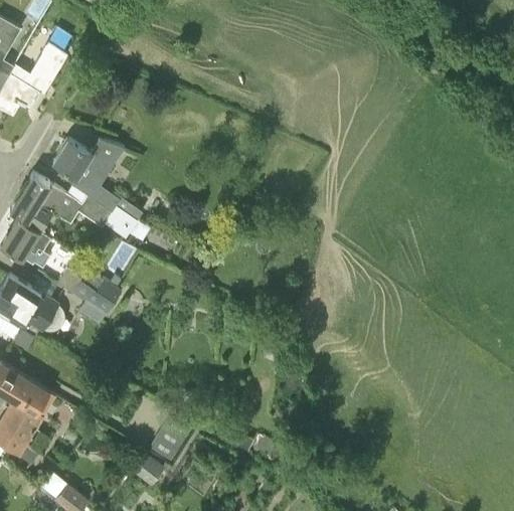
[(0,90),(14,65),(3,59),(21,28),(0,15),(0,90)]
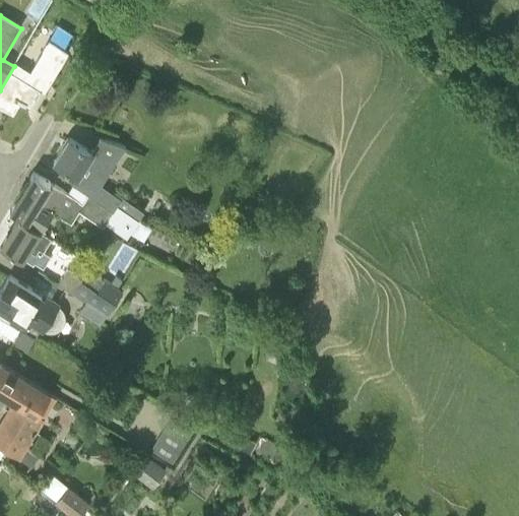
[(0,92),(0,101),(12,109),(16,102),(26,107),(27,106),(33,108),(45,86),(48,88),(69,53),(50,42),(30,75),(15,67),(0,92)]
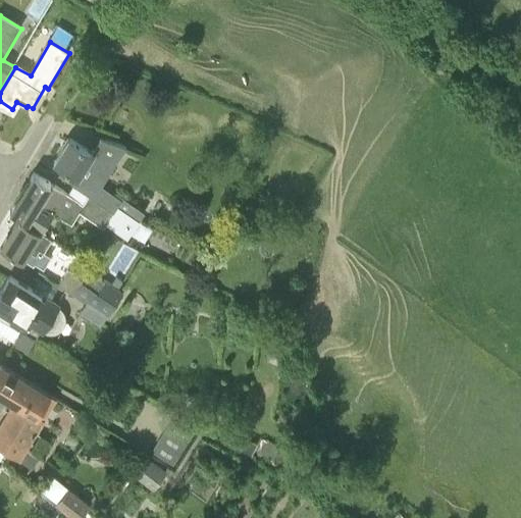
[(69,141),(54,165),(77,178),(72,188),(90,198),(114,215),(118,208),(140,222),(140,223),(145,215),(115,195),(114,197),(102,189),(126,150),(101,141),(93,155),(69,141)]
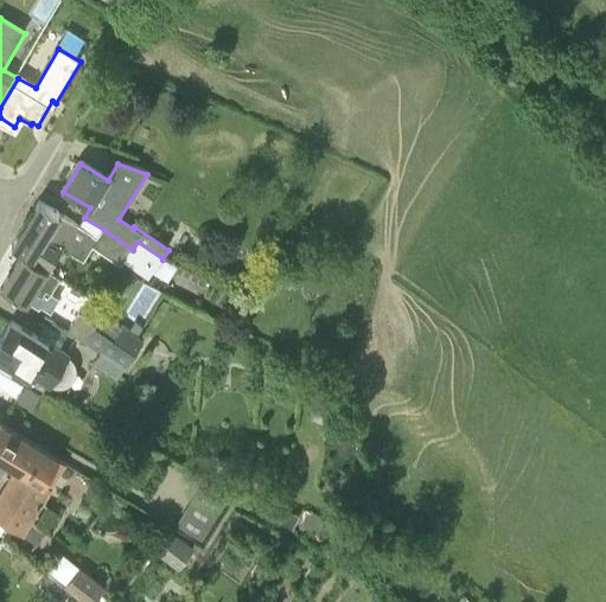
[(39,204),(12,249),(24,255),(32,261),(32,260),(51,271),(63,251),(84,264),(94,249),(121,268),(123,263),(148,280),(152,275),(167,285),(178,269),(163,260),(163,258),(138,242),(133,250),(104,230),(84,218),(104,231),(97,239),(94,238),(94,237),(77,228),(39,204)]
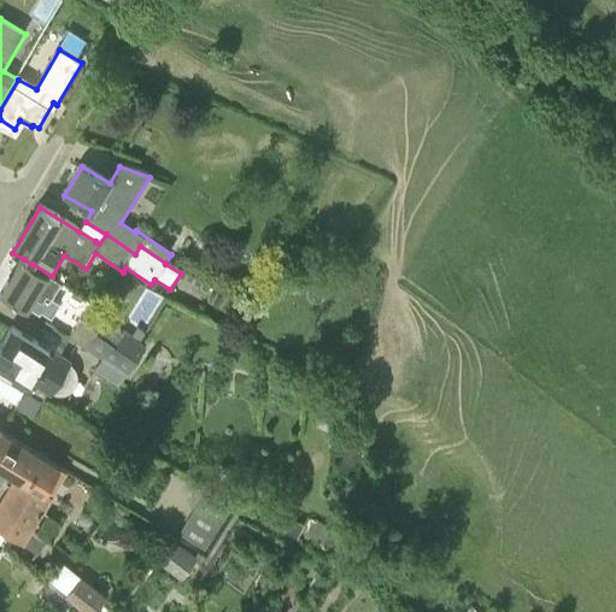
[(23,262),(1,296),(27,312),(34,300),(44,305),(47,299),(52,301),(62,287),(48,277),(23,262)]
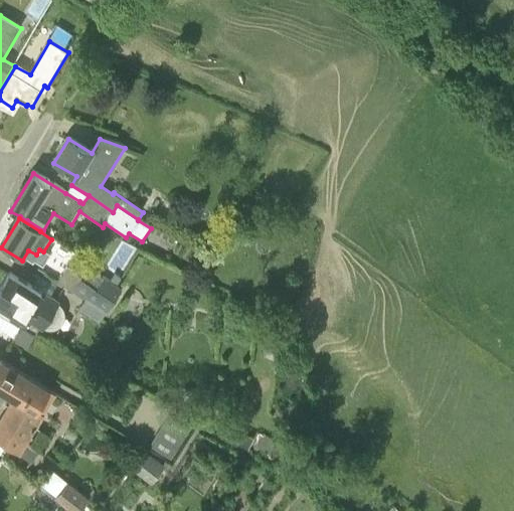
[(58,283),(72,293),(81,280),(67,270),(58,283)]
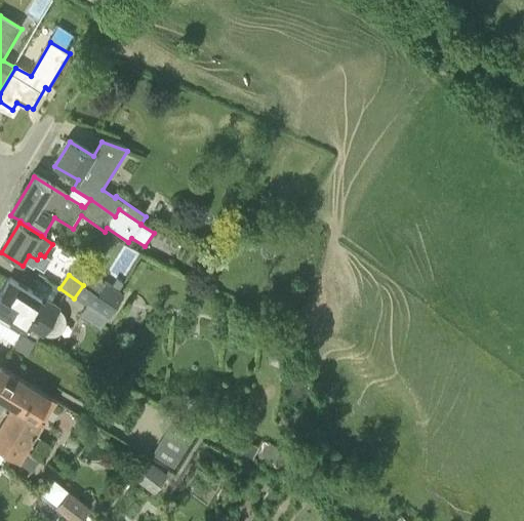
[(40,334),(43,335),(47,338),(51,338),(53,338),(55,338),(57,337),(59,336),(62,335),(64,333),(66,331),(66,329),(67,328),(67,323),(67,321),(67,319),(65,315),(63,313),(58,310),(10,281),(0,297),(0,310),(14,319),(10,326),(36,342),(40,334)]
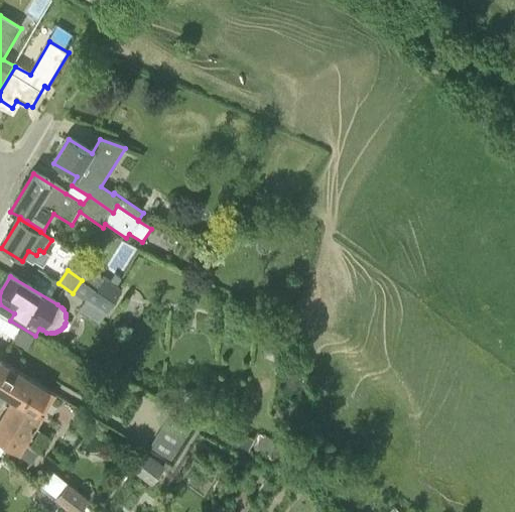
[(82,280),(73,293),(86,302),(87,300),(107,314),(122,292),(117,288),(104,279),(97,290),(94,288),(82,280)]
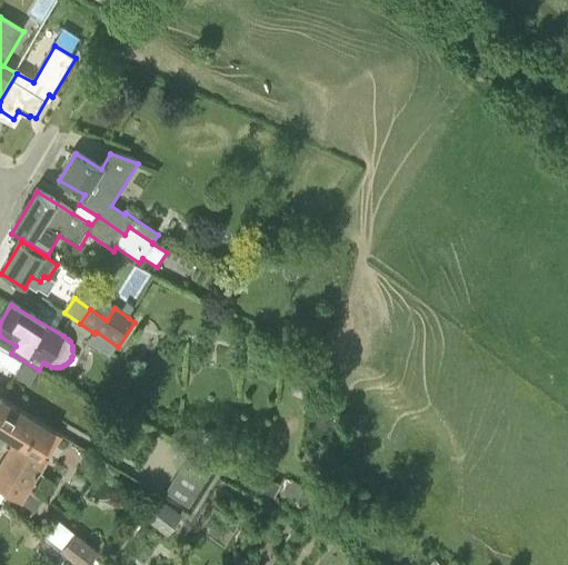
[(0,364),(31,383),(39,370),(11,354),(0,347),(0,364)]
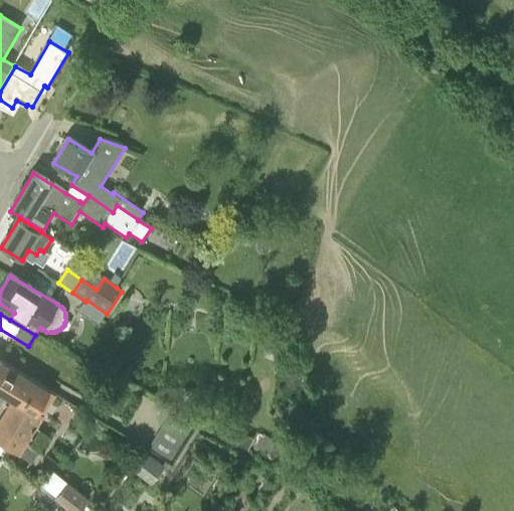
[(0,391),(18,402),(10,415),(6,412),(0,422),(0,441),(32,464),(39,452),(25,443),(42,416),(36,411),(48,391),(3,363),(0,361),(0,391)]
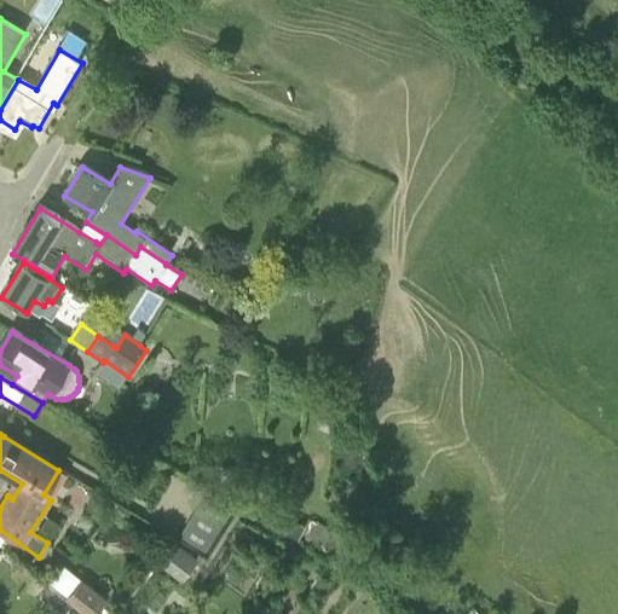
[(206,554),(220,529),(196,514),(180,538),(206,554)]
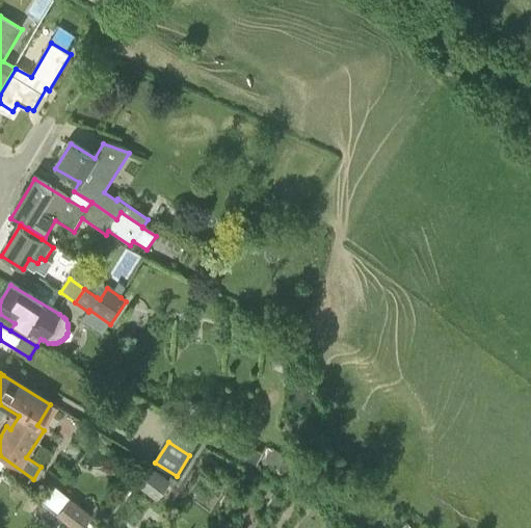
[(171,483),(151,468),(135,486),(155,502),(171,483)]
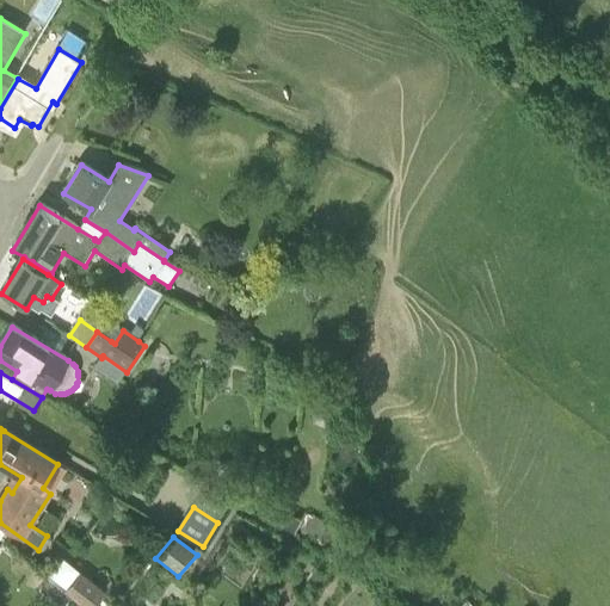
[(56,583),(68,592),(67,594),(82,605),(96,605),(105,593),(81,575),(80,576),(68,567),(56,583)]
